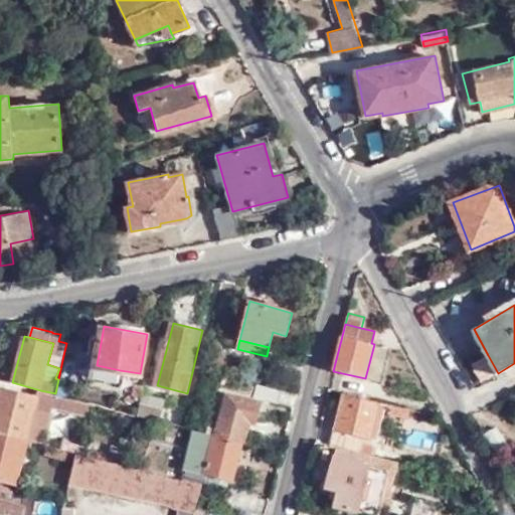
[(386,347),(374,344),(365,378),(378,381),(386,347)]
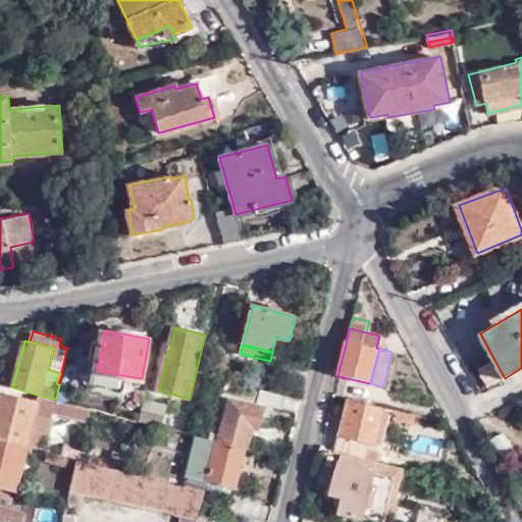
[(491,385),(505,378),(494,360),(481,366),(491,385)]
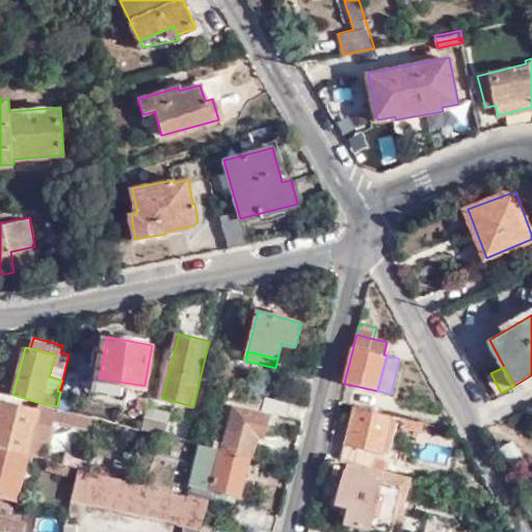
[(123,394),(124,382),(100,377),(94,377),(91,388),(123,394)]
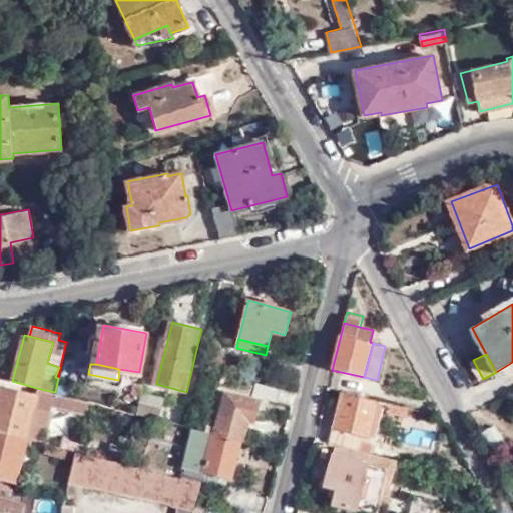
[(278,402),(281,389),(257,382),(252,395),(278,402)]
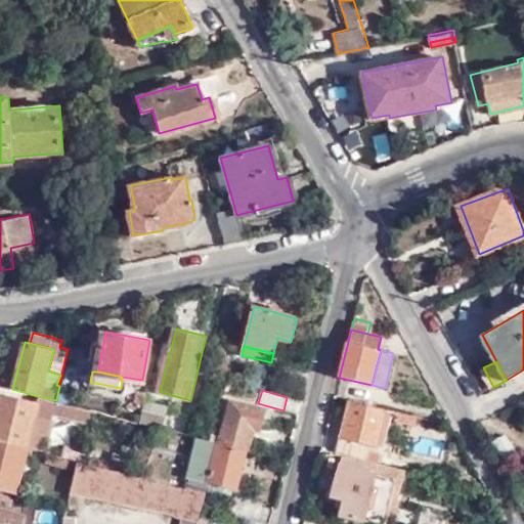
[(95,410),(56,400),(41,397),(40,402),(4,393),(0,408),(0,438),(29,446),(47,450),(54,423),(48,421),(50,411),(92,423),(95,410)]
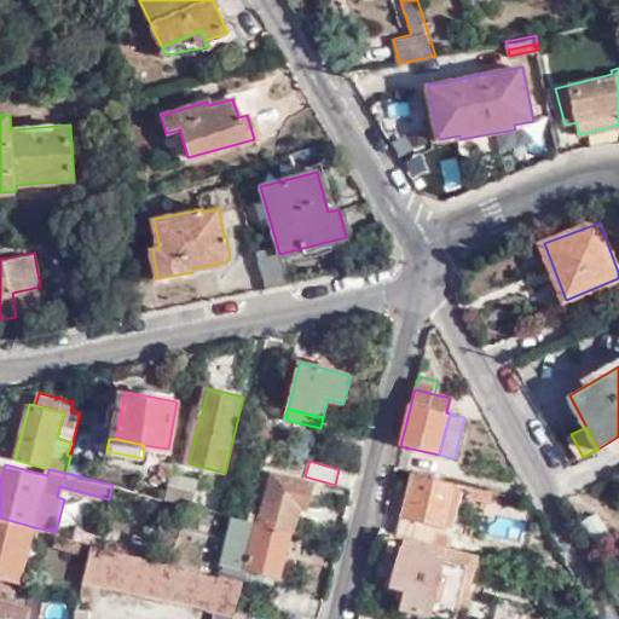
[(414,470),(403,516),(424,521),(446,527),(457,482),(414,470)]
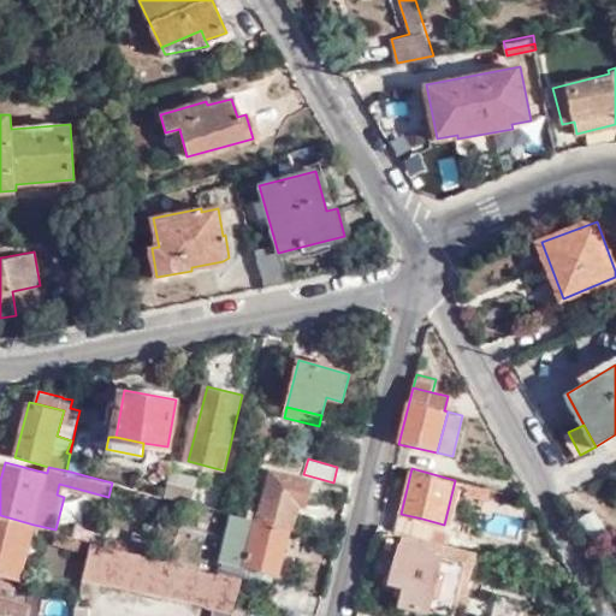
[(206,480),(171,471),(169,484),(194,491),(190,503),(200,505),(206,480)]
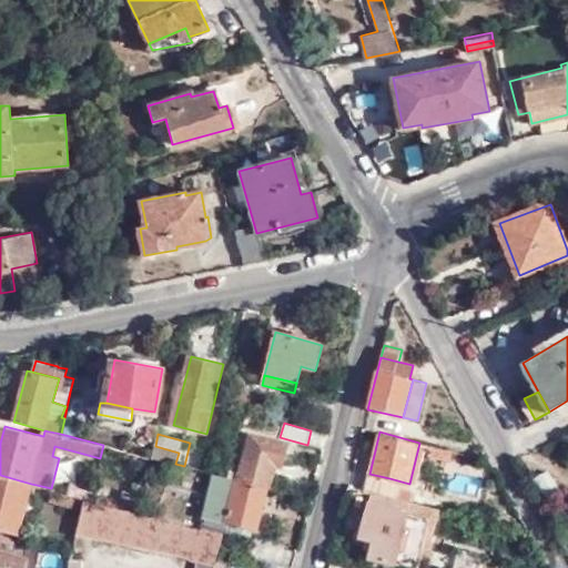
[(237,480),(267,487),(273,466),(281,467),(286,445),(250,436),(237,480)]
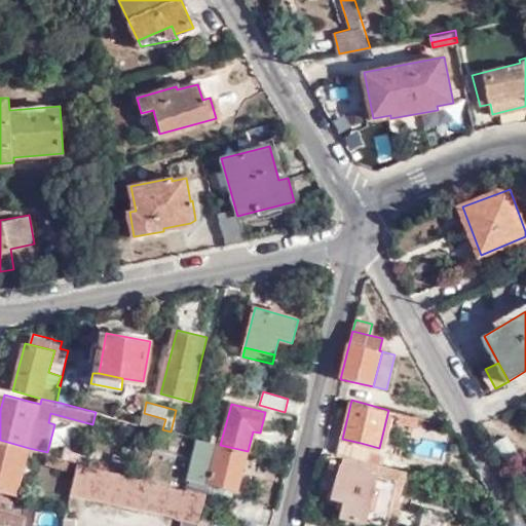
[(165,419),(144,413),(141,424),(162,429),(165,419)]
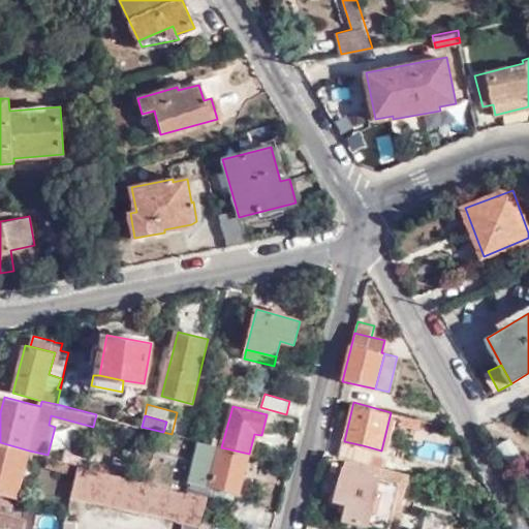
[(419,419),(402,415),(400,424),(417,428),(419,419)]
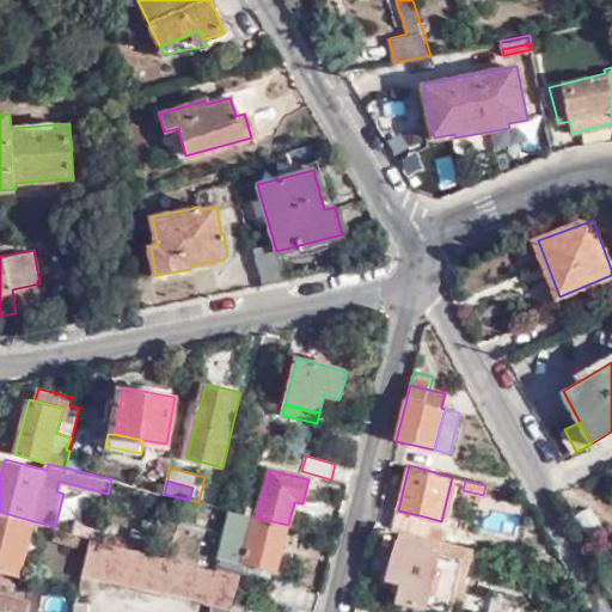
[(609,530),(592,505),(576,513),(593,540),(609,530)]
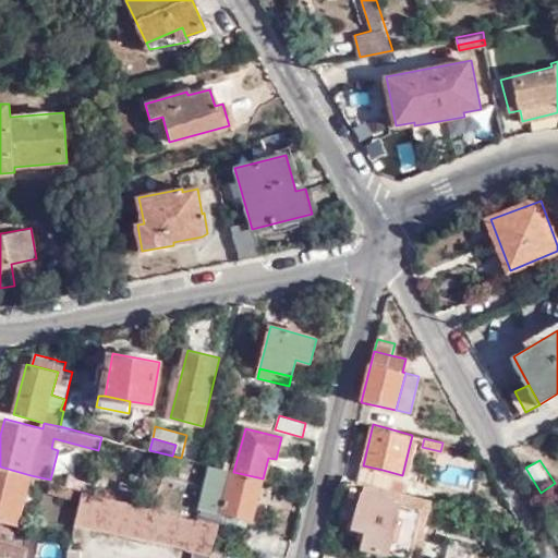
[(252,522),(263,478),(233,472),(226,470),(208,465),(196,510),(206,512),(204,520),(219,524),(220,524),(222,514),(252,522)]
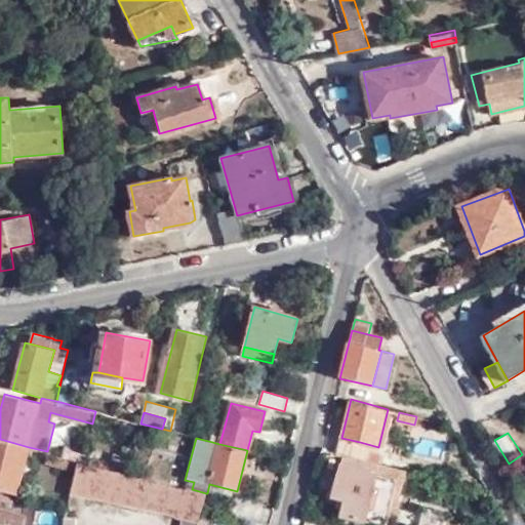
[(358,449),(360,442),(341,438),(337,453),(356,458),(358,449)]
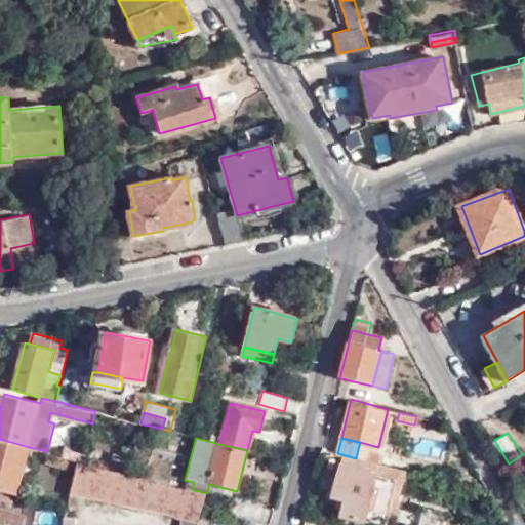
[(0,487),(16,492),(29,447),(0,439),(0,487)]
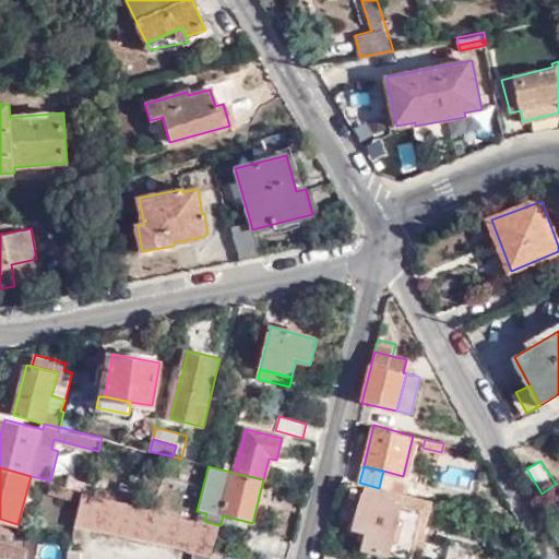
[(85,490),(88,491),(91,483),(75,478),(73,487),(85,490)]
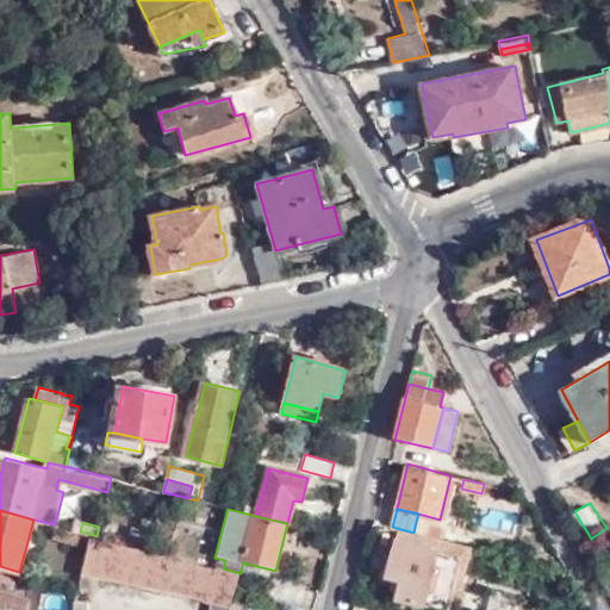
[(416,522),(414,533),(441,539),(443,528),(416,522)]
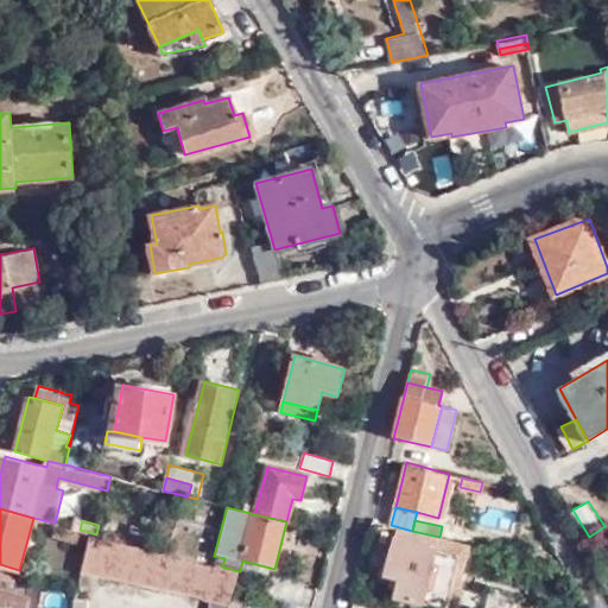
[(89,545),(93,533),(80,530),(59,524),(56,536),(89,545)]
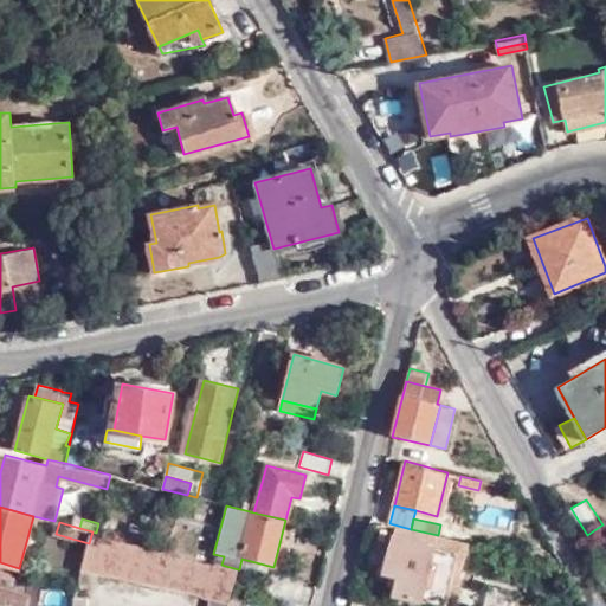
[(148,546),(96,533),(92,532),(89,543),(83,568),(194,591),(208,598),(208,604),(207,605),(227,605),(230,600),(238,569),(221,565),(148,546)]
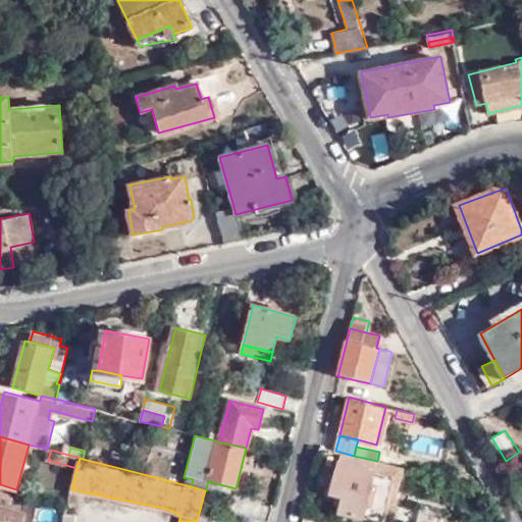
[(364,519),(375,472),(342,463),(338,463),(330,493),(343,497),(340,512),(364,519)]
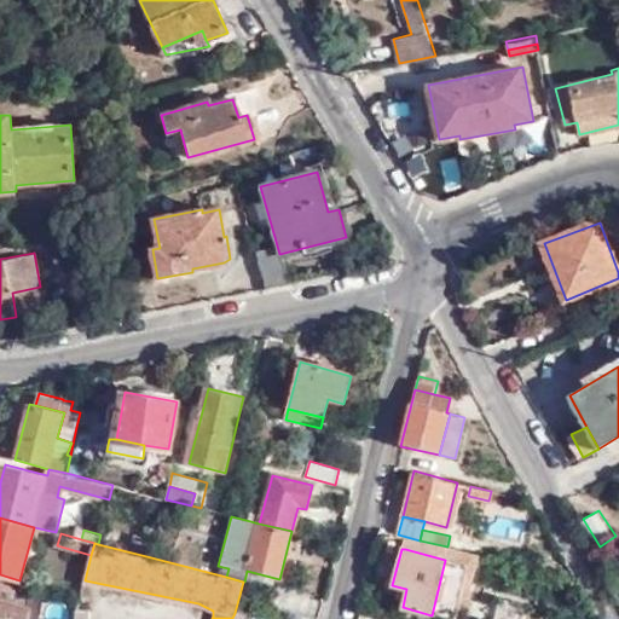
[(27,618),(35,590),(0,580),(0,618),(27,618)]
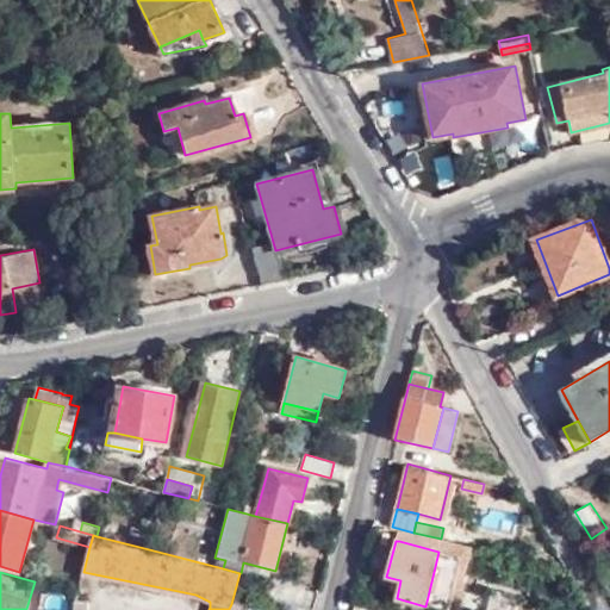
[(435,587),(435,609),(454,609),(454,587),(435,587)]
